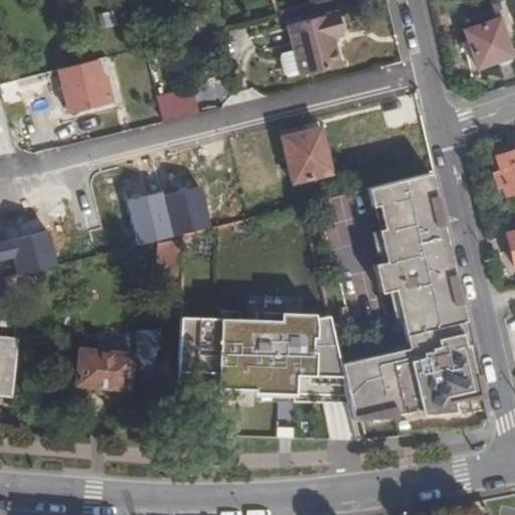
[(500,12),(498,6),(491,10),(494,15),(500,12)]
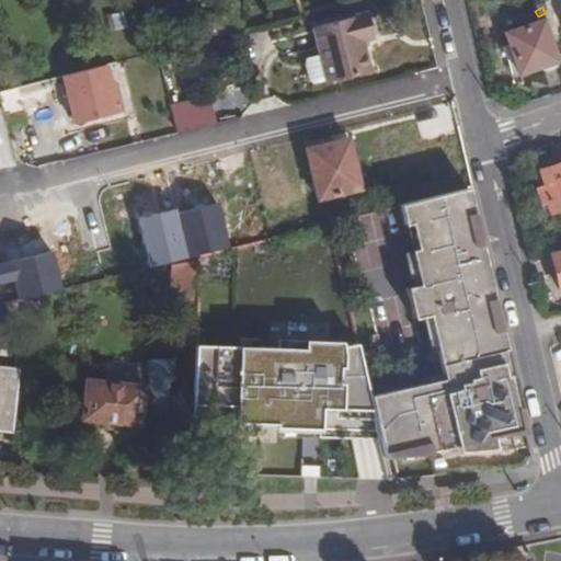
[(370,16),(317,30),(322,56),(309,60),(307,66),(311,82),(316,87),(329,83),(330,84),(373,75),(365,43),(376,39),(370,16)]
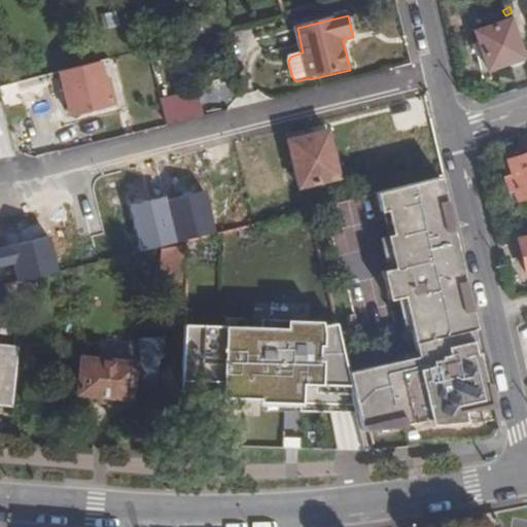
[(523,59),(511,23),(476,34),(480,45),(472,48),(478,59),(484,58),(489,71),(523,59)]
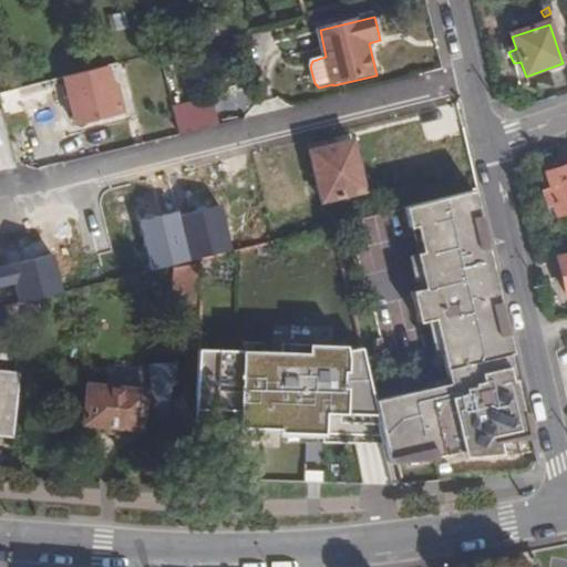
[(119,86),(112,88),(107,69),(63,79),(74,127),(125,115),(119,86)]
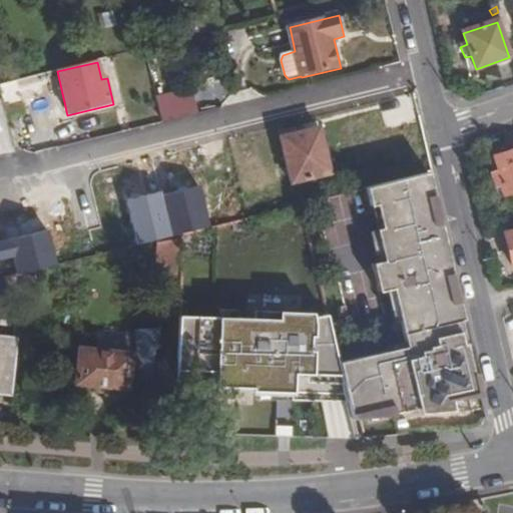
[(156,96),(162,120),(197,111),(190,87),(156,96)]
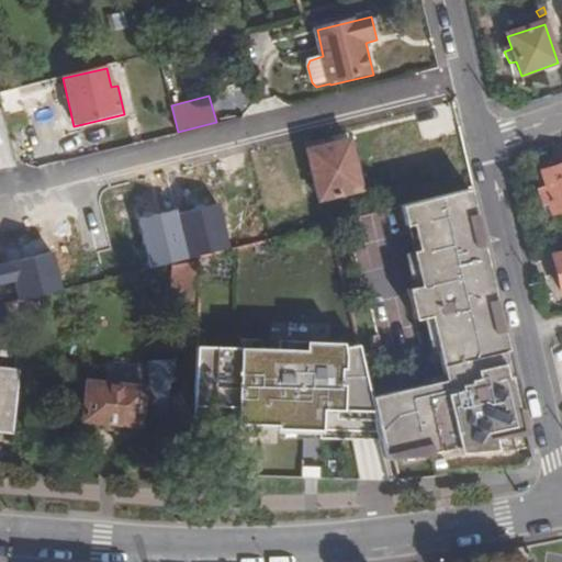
[(307,150),(319,202),(362,192),(351,141),(307,150)]
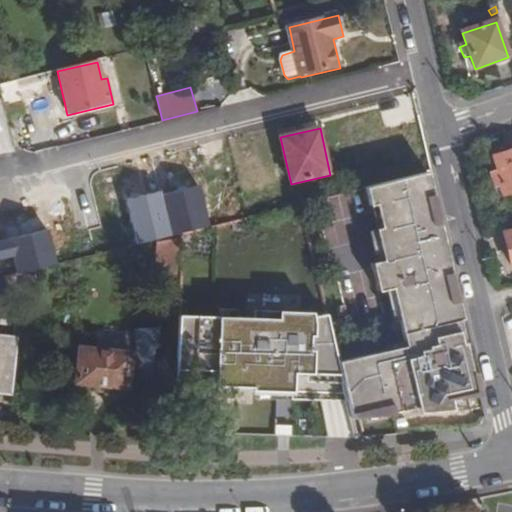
[(511,194),(511,153),(496,159),(499,174),(492,176),(496,189),(503,186),(507,196),(511,194)]
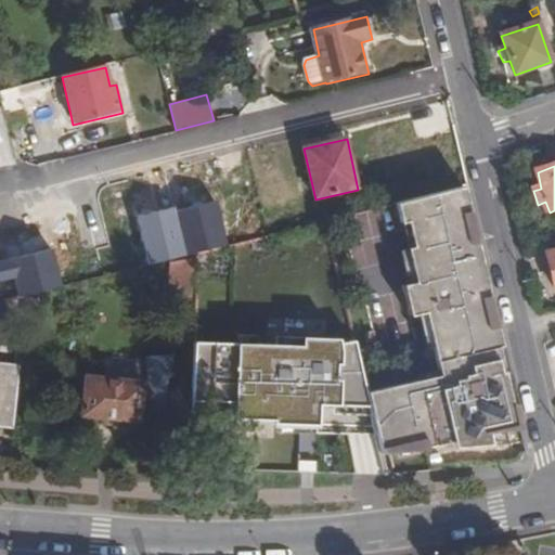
[(469,206),(466,189),(449,193),(420,199),(398,205),(403,224),(409,222),(415,248),(476,234),(474,224),(469,206)]
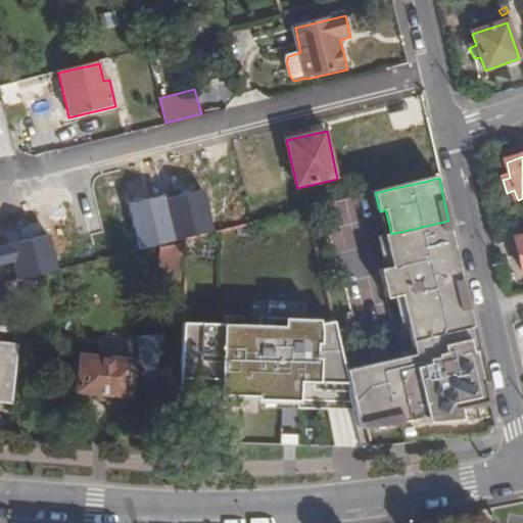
[(203,189),(170,197),(180,237),(212,229),(203,189)]
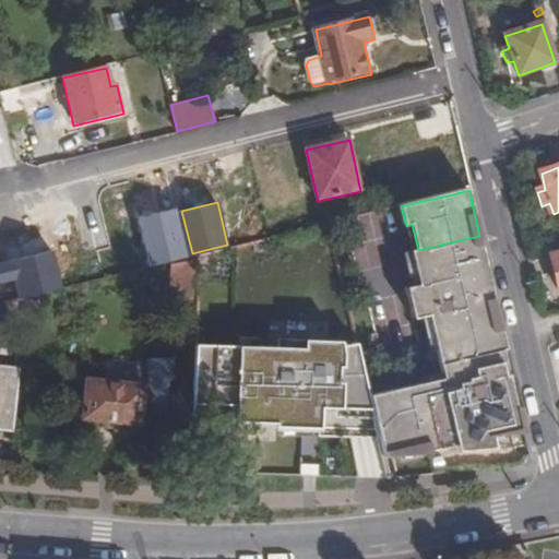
[(135,219),(147,266),(187,256),(174,210),(135,219)]
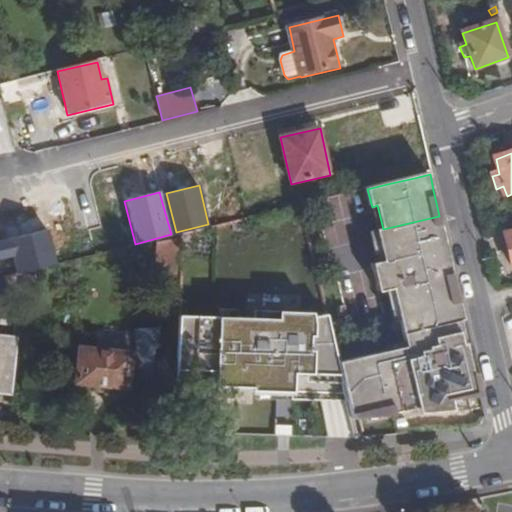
[(472,364),(453,275),(435,279),(432,266),(449,262),(439,216),(383,229),(377,230),(384,260),(373,262),(381,290),(392,287),(406,345),(338,362),(347,398),(349,406),(351,415),(385,408),(387,415),(416,409),(417,414),(451,412),(449,400),(479,393),(473,369),(472,364)]
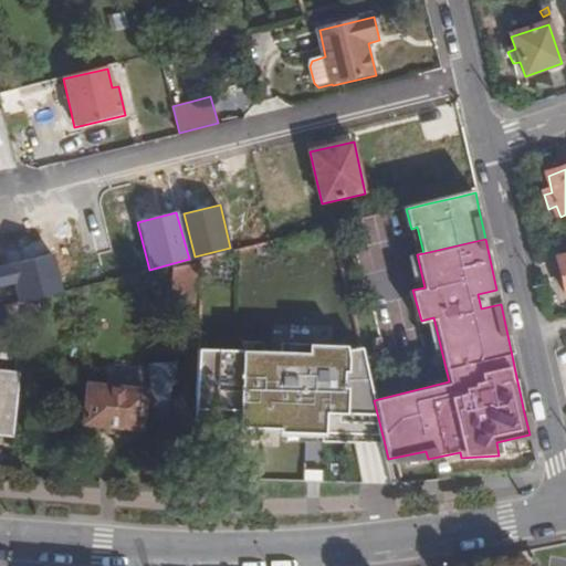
[(62,290),(53,253),(0,266),(0,278),(2,286),(20,282),(24,300),(62,290)]
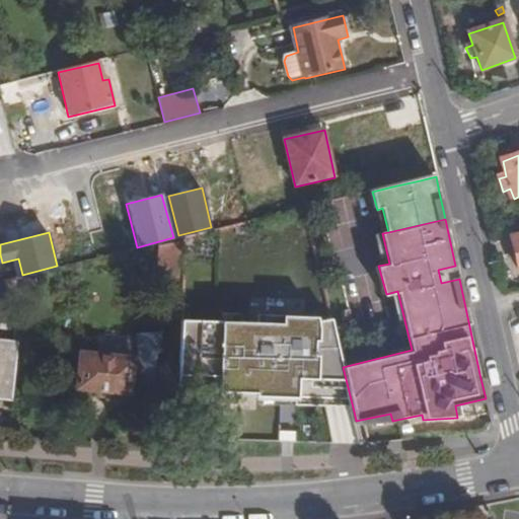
[(518,235),(510,238),(518,270),(518,235)]
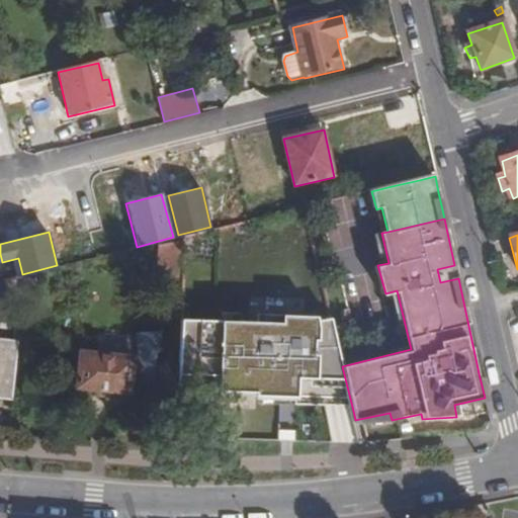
[(162,245),(160,273),(181,273),(182,240),(162,245)]
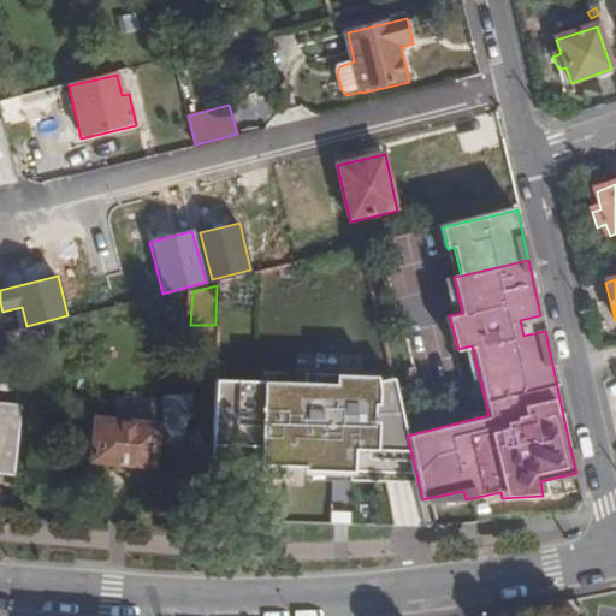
[(542,319),(540,315),(520,320),(523,336),(545,331),(543,324),(542,319)]
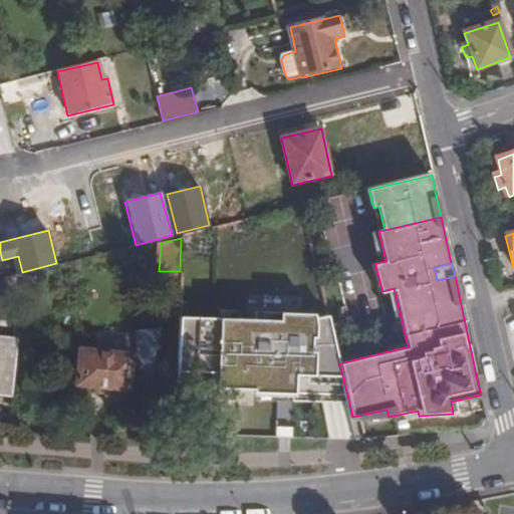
[(6,279),(11,300),(34,295),(36,271),(6,279)]
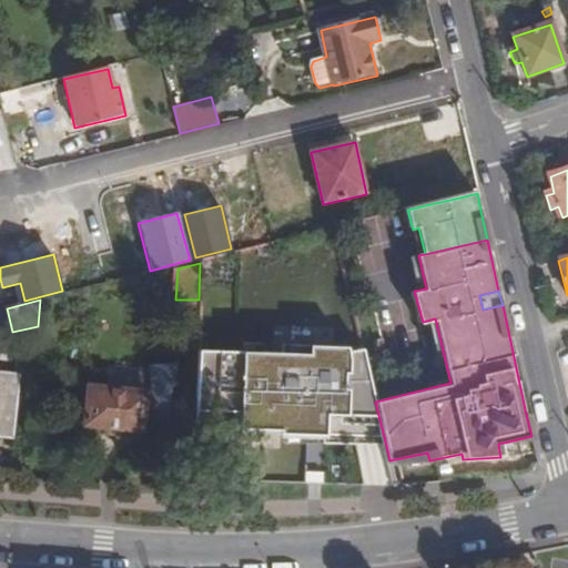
[(304,429),(306,346),(283,345),(282,354),(199,352),(198,406),(234,407),(234,427),(304,429)]
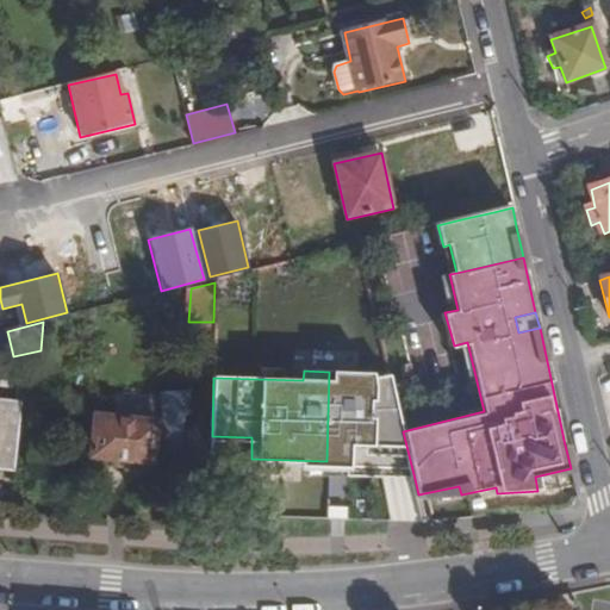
[(372,373),(329,372),(327,461),(346,462),(347,471),(398,473),(414,474),(403,431),(390,374),(373,378),(372,373)]
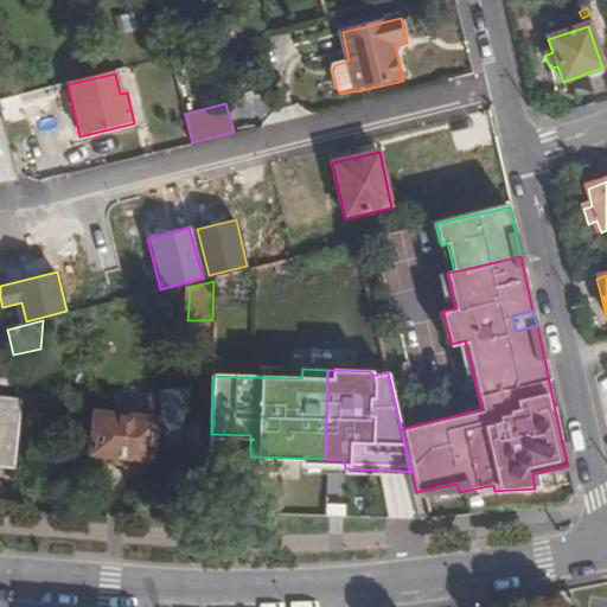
[(155,423),(154,440),(165,441),(166,454),(196,451),(193,428),(197,427),(198,393),(189,393),(189,390),(159,394),(163,423),(155,423)]
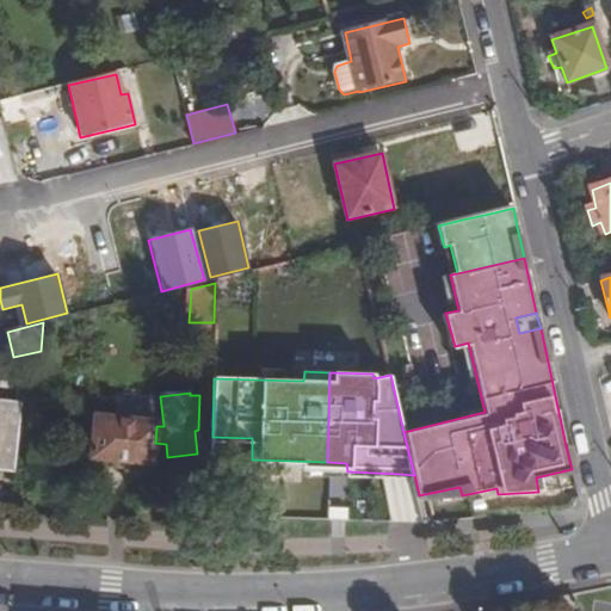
[(96,414),(92,457),(154,464),(155,443),(156,426),(158,421),(96,414)]
